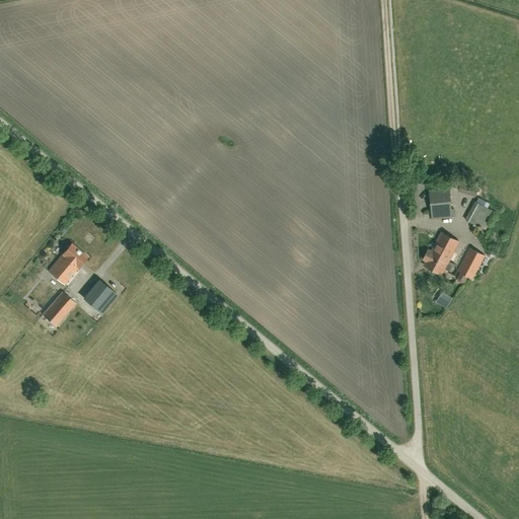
[(460,180),(458,191),(475,196),(478,186),(460,180)]
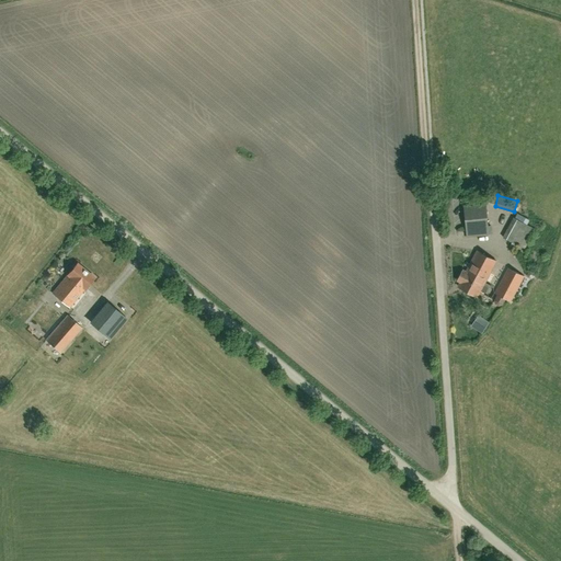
[(488,235),(485,213),(485,204),(464,206),(466,237),(488,235)]
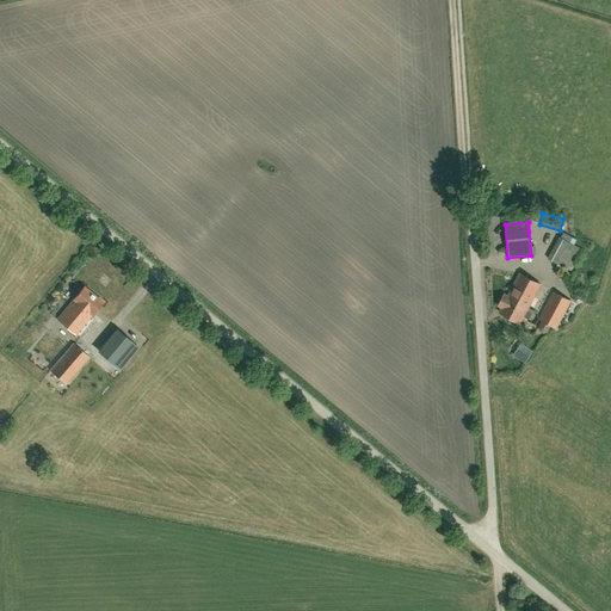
[(156,228),(144,241),(149,246),(161,233),(156,228)]
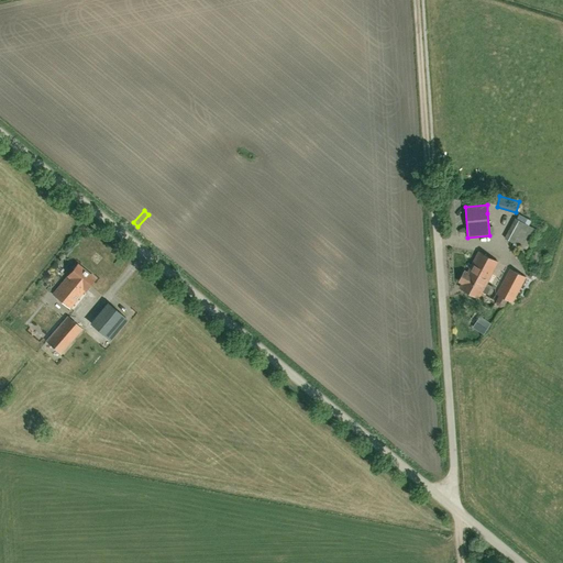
[(515,219),(505,239),(527,250),(537,230),(515,219)]
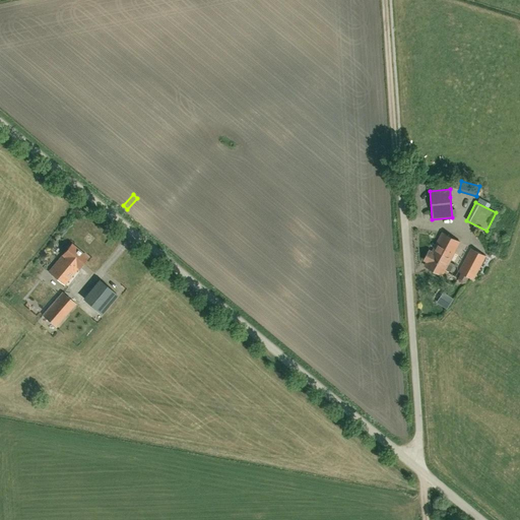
[(450,265),(449,264),(460,243),(442,233),(432,252),(430,250),(424,260),(427,262),(425,266),(443,275),(446,270),(450,272),(453,267),(456,265),(451,263),(450,265)]
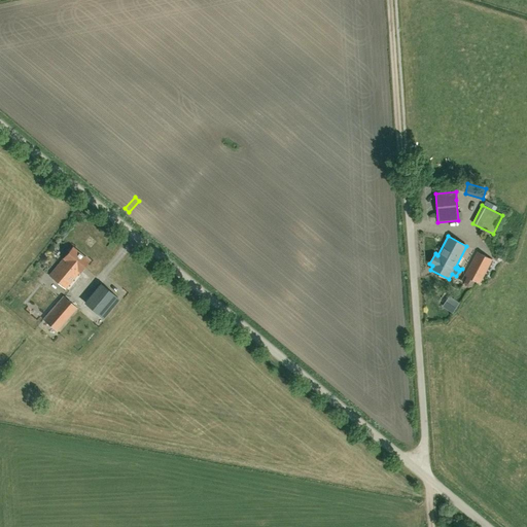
[(65,289),(79,272),(89,261),(72,248),(64,257),(64,258),(48,275),(65,289)]
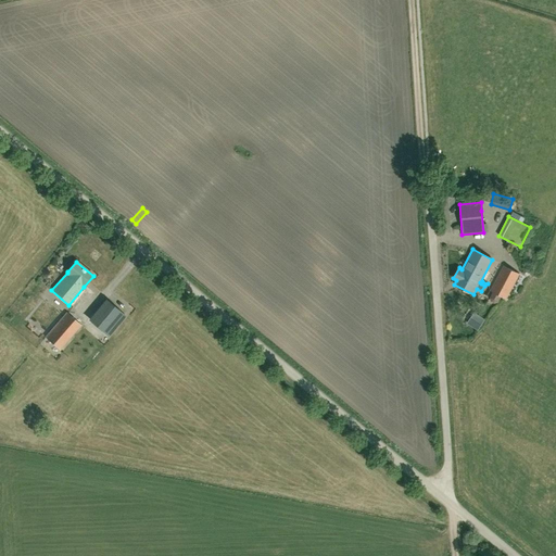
[(497,301),(501,297),(506,299),(519,274),(503,265),(490,290),(493,292),(490,298),(490,301),(494,303),(497,301)]
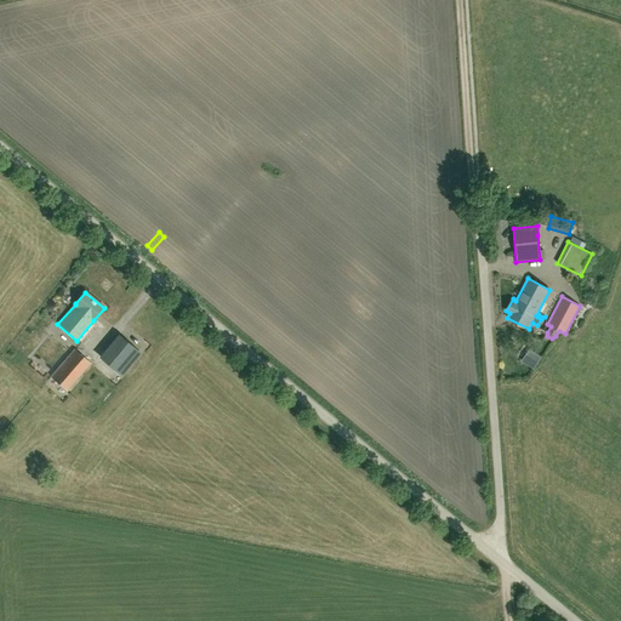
[(121,376),(141,353),(118,332),(97,357),(121,376)]
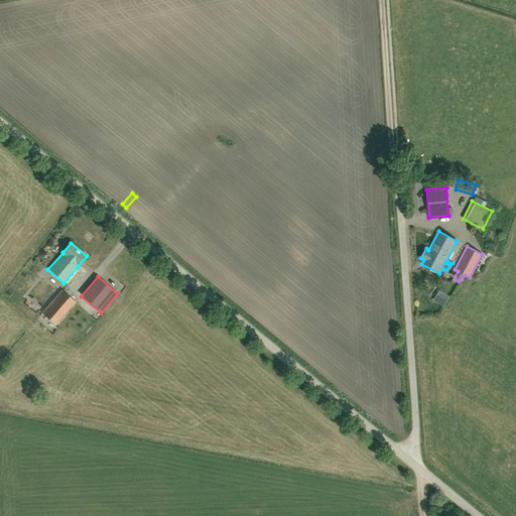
[(44,281),(34,301),(41,305),(52,284),(44,281)]
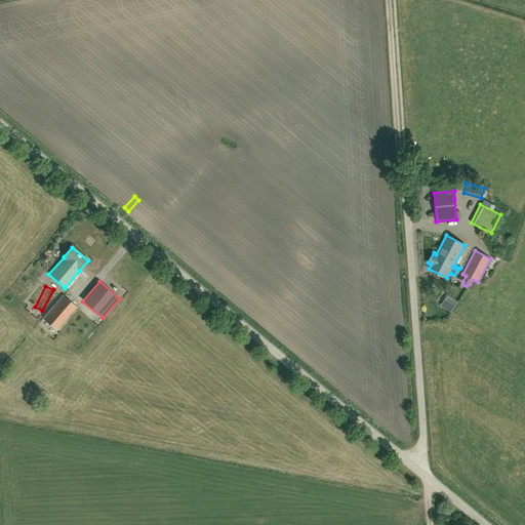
[(43,318),(56,330),(76,307),(63,295),(43,318)]
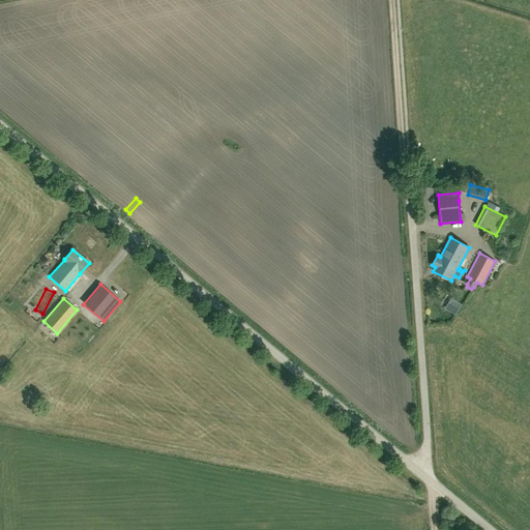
[(35,337),(39,328),(33,325),(29,334),(35,337)]
